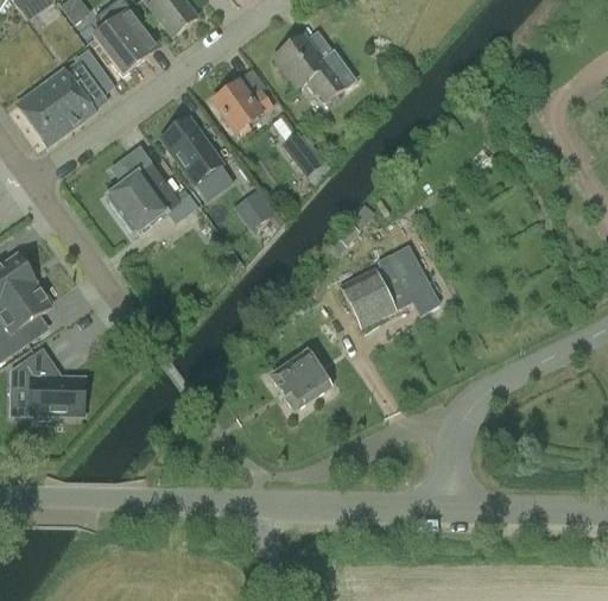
[(64,0),(61,2),(75,21),(90,10),(83,0),(64,0)]
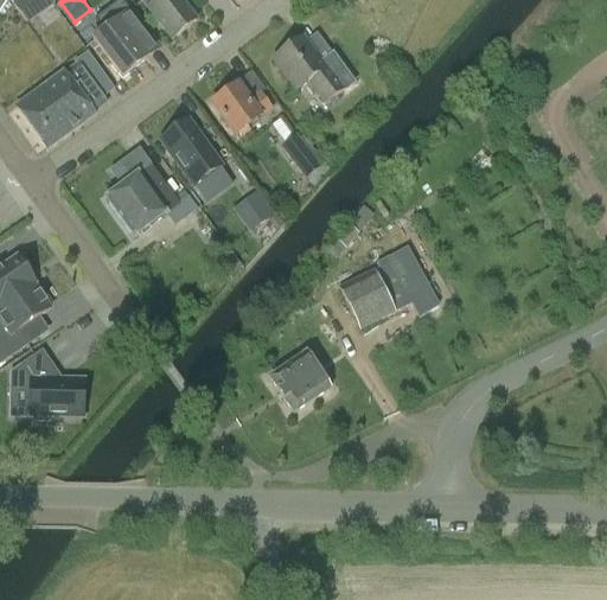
[(145,0),(147,4),(172,36),(197,17),(184,0),(145,0)]
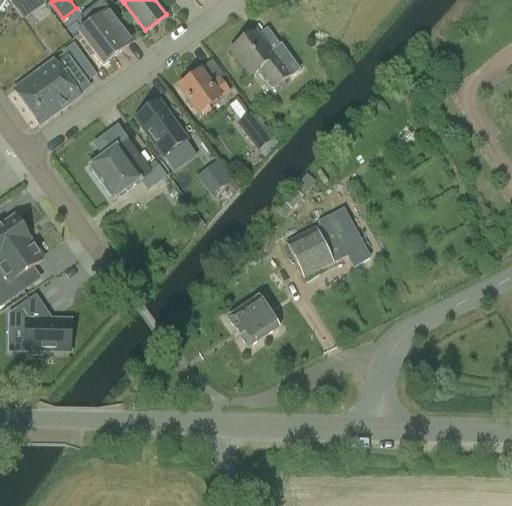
[(104,61),(124,46),(111,28),(122,20),(111,5),(79,29),(104,61)]
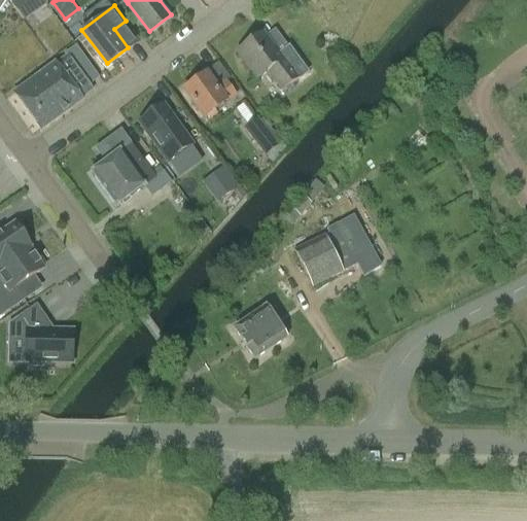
[(283,87),(308,69),(288,43),(279,50),(262,29),(237,47),(257,76),(261,73),(269,68),(283,87)]
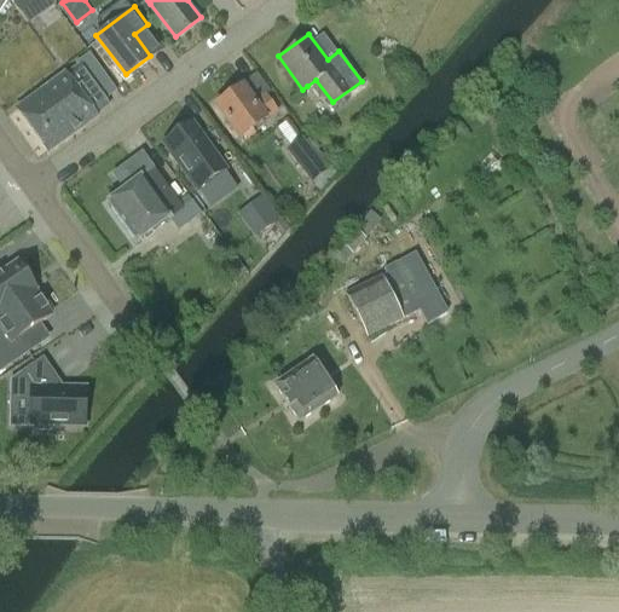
[(67,70),(18,107),(47,146),(74,127),(80,122),(96,110),(105,103),(108,100),(104,96),(80,62),(67,70)]
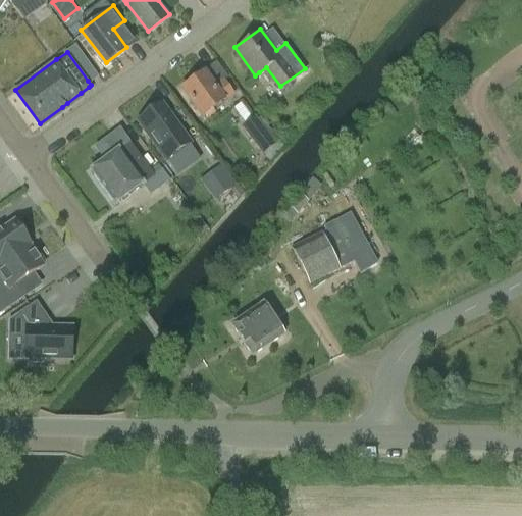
[(224,97),(233,90),(224,78),(215,85),(205,69),(183,86),(202,113),(224,98),(224,97)]
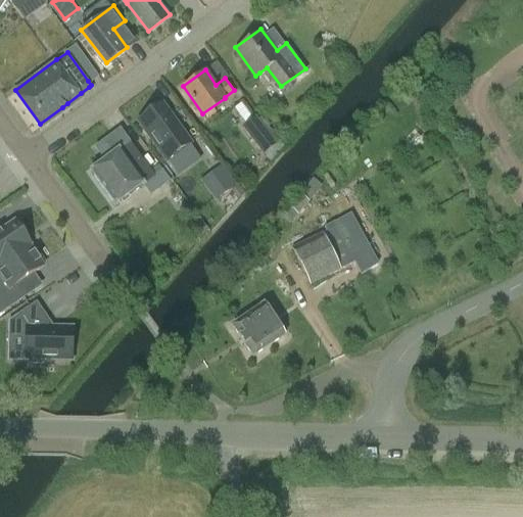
[(191,140),(162,100),(138,118),(167,157),(191,140)]
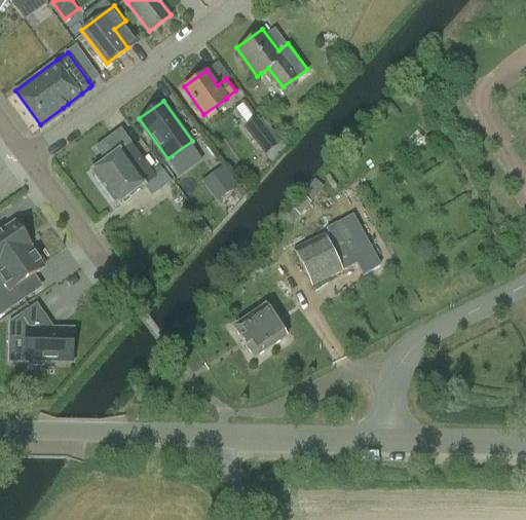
[(245,124),(264,150),(277,140),(257,114),(245,124)]
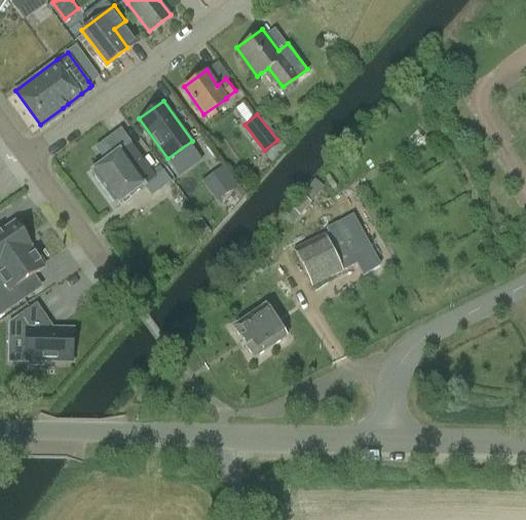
[(111,153),(92,166),(117,201),(144,182),(156,173),(130,138),(121,125),(96,144),(97,145),(102,141),(111,153)]
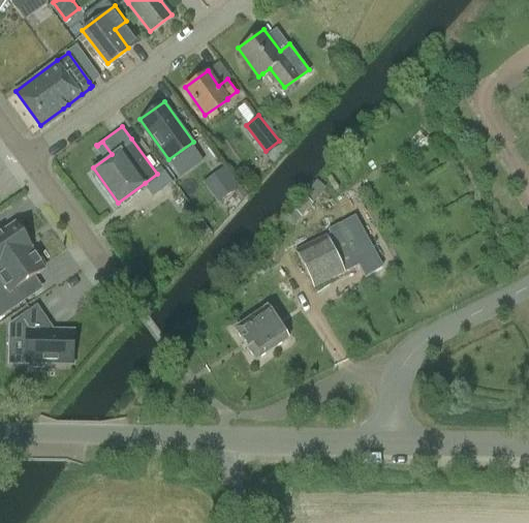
[(239,184),(224,163),(215,171),(203,179),(217,200),(239,184)]
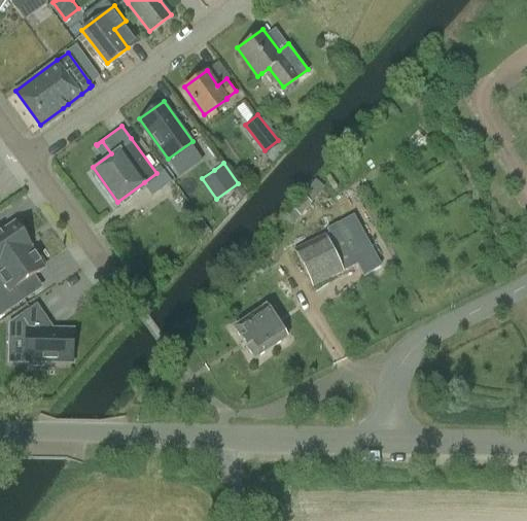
[(313,282),(342,268),(376,251),(355,213),(327,227),(328,231),(295,247),(313,282)]
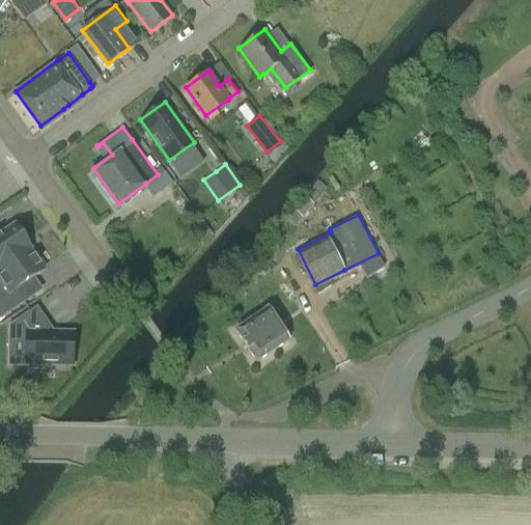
[(0,266),(29,246),(31,245),(15,221),(0,231),(0,266)]
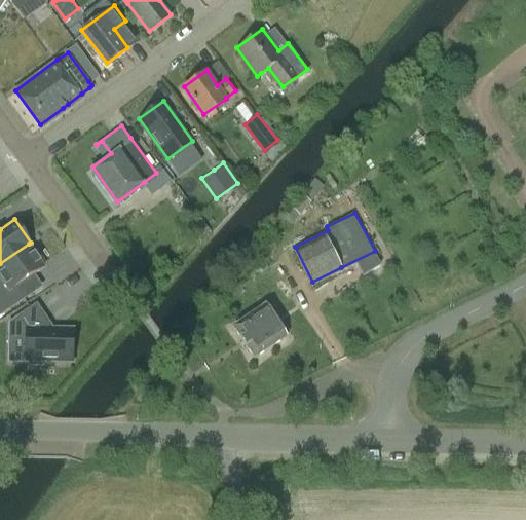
[(32,248),(29,244),(0,263),(0,272),(7,284),(0,289),(0,312),(25,296),(16,283),(34,271),(43,264),(41,261),(44,259),(35,246),(32,248)]
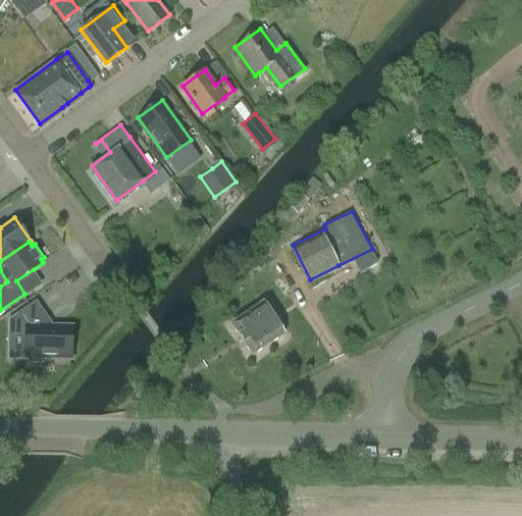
[(36,298),(18,310),(27,322),(25,322),(25,355),(28,355),(28,358),(43,359),(43,355),(71,356),(72,323),(53,322),(36,298)]
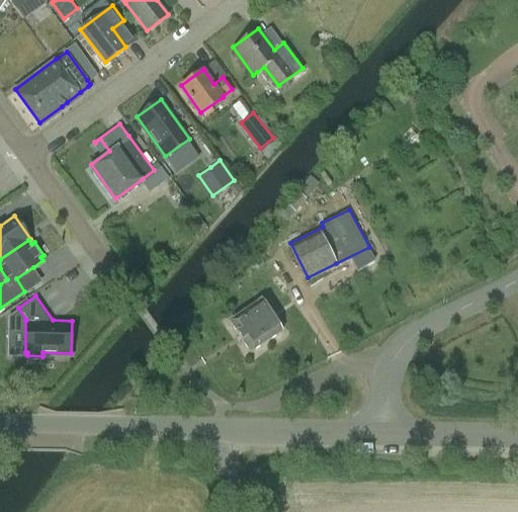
[(250,349),(282,329),(261,296),(230,318),(250,349)]
